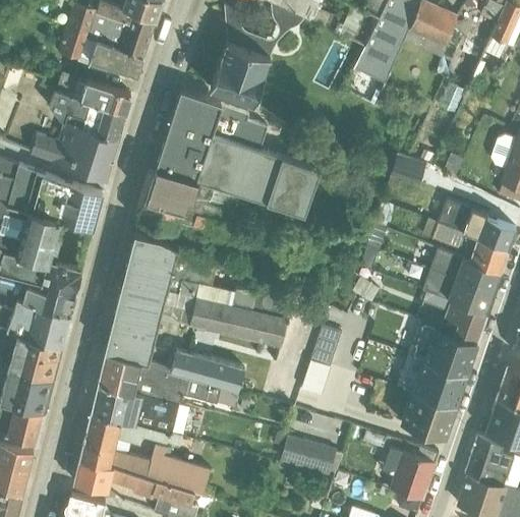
[(133,14),(154,22),(162,0),(122,0),(120,8),(100,0),(99,0),(95,10),(130,23),(133,14)]
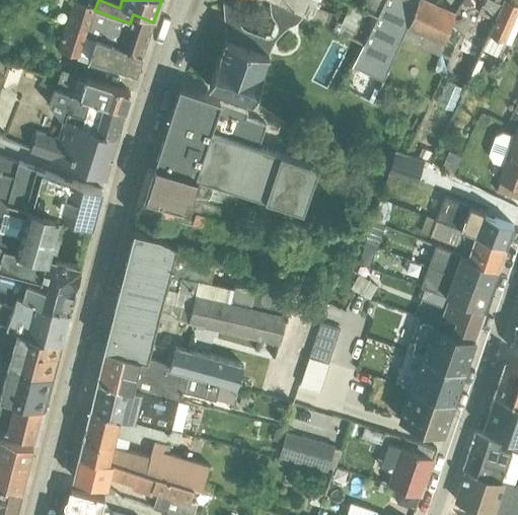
[(221,0),(226,44),(269,58),(275,43),(280,38),(286,31),(290,28),(295,27),(298,24),(302,20),(303,19),(270,4),(270,6),(270,13),(271,18),(273,22),(276,25),(278,28),(278,30),(277,34),(276,38),(273,41),(270,42),(267,41),(243,31),(240,28),(239,26),(237,0),(221,0)]
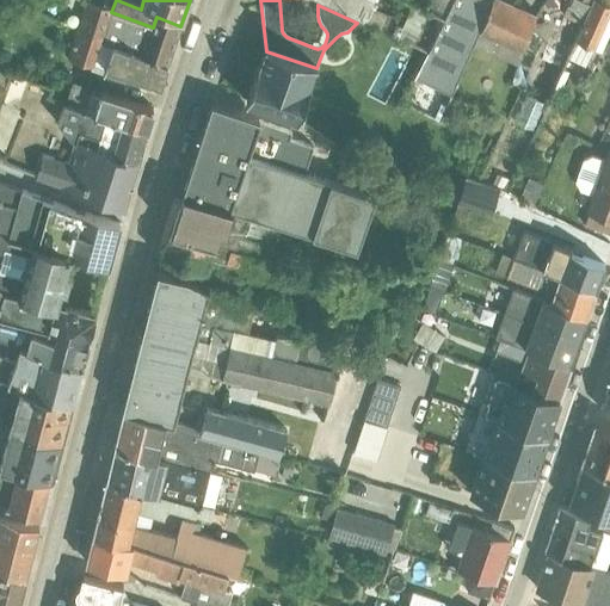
[(307,0),(318,5),(357,23),(367,28),(377,32),(413,48),(427,17),(442,23),(451,0),(398,0),(410,6),(401,25),(374,13),(379,1),(375,0),(307,0)]
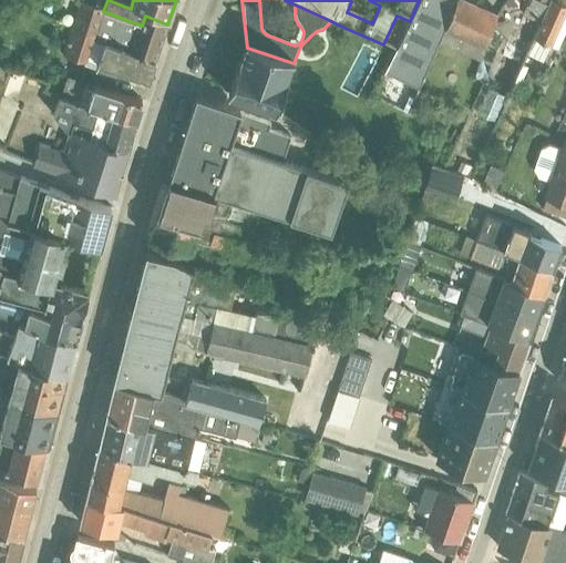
[(419,0),(410,21),(383,74),(419,91),(440,48),(446,32),(455,0),(419,0)]
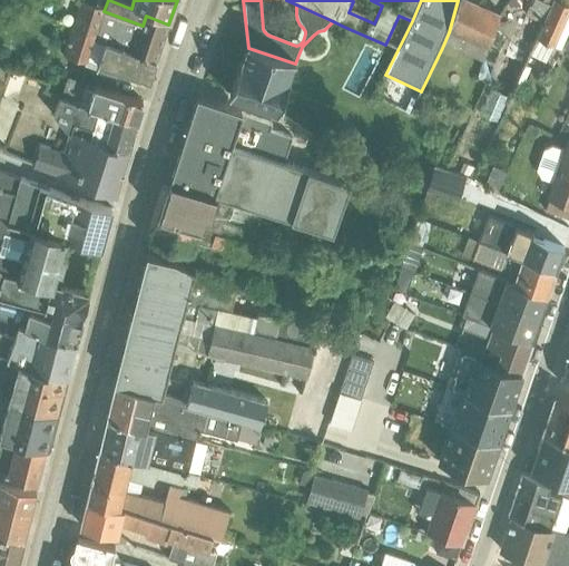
[(458,0),(449,32),(488,50),(502,17),(464,0),(458,0)]
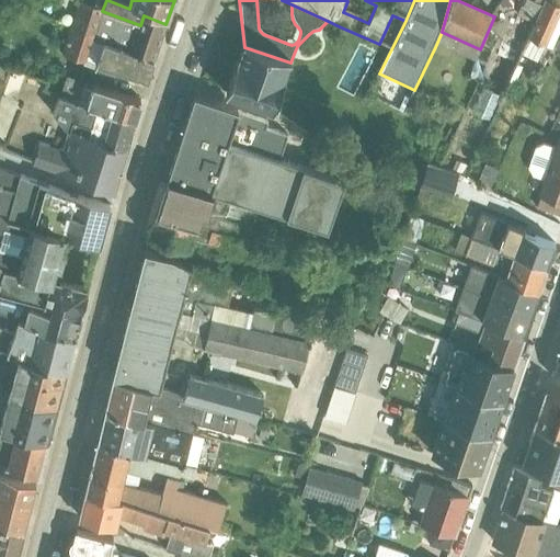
[(534,26),(546,0),(516,0),(518,1),(518,0),(535,0),(534,4),(524,0),(516,19),(534,26)]
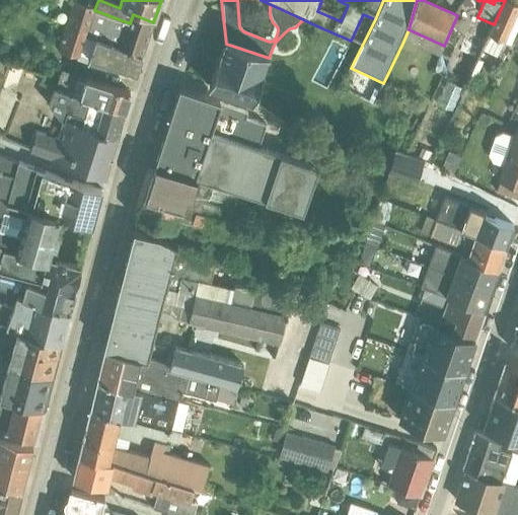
[(517,0),(505,0),(494,24),(481,53),(484,54),(497,59),(504,45),(508,47),(510,48),(514,39),(517,29),(517,0)]
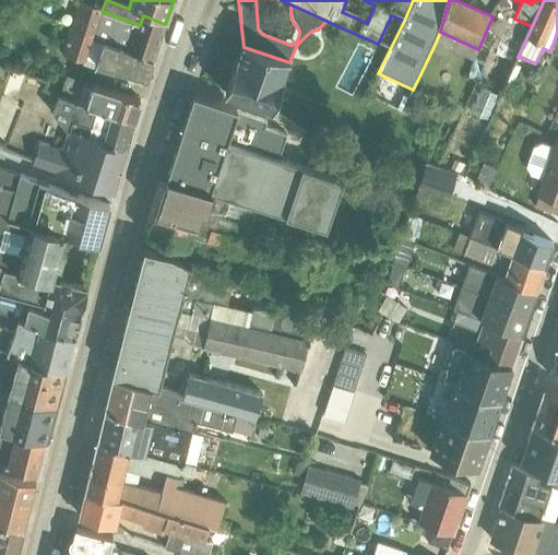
[(68,37),(152,63),(165,24),(143,15),(140,25),(102,11),(80,2),(68,37)]
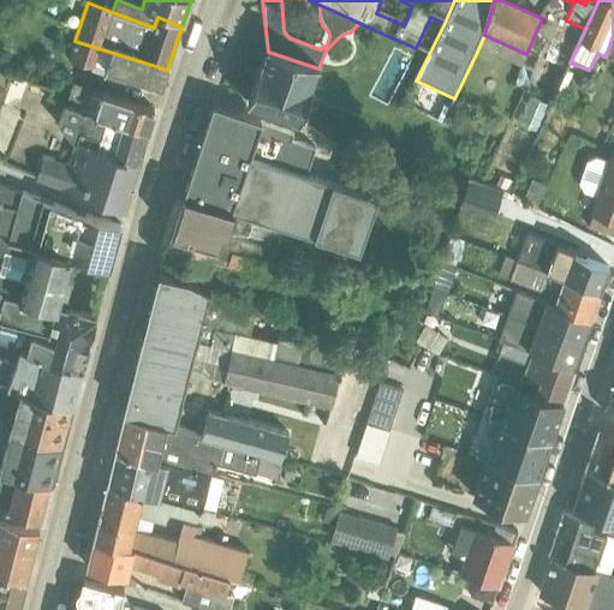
[(484,35),(477,52),(519,70),(526,54),(484,35)]
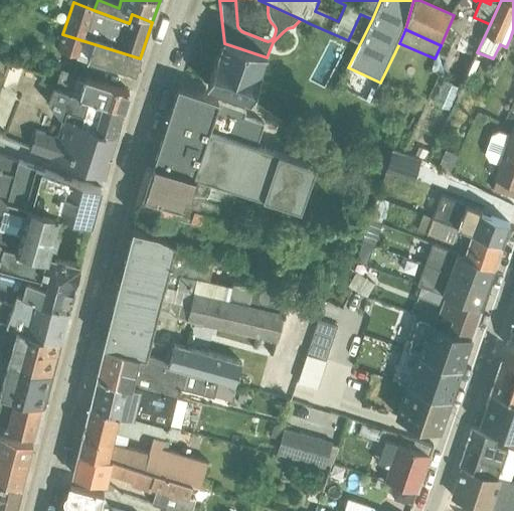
[(140,58),(62,34),(55,52),(82,61),(134,77),(140,58)]
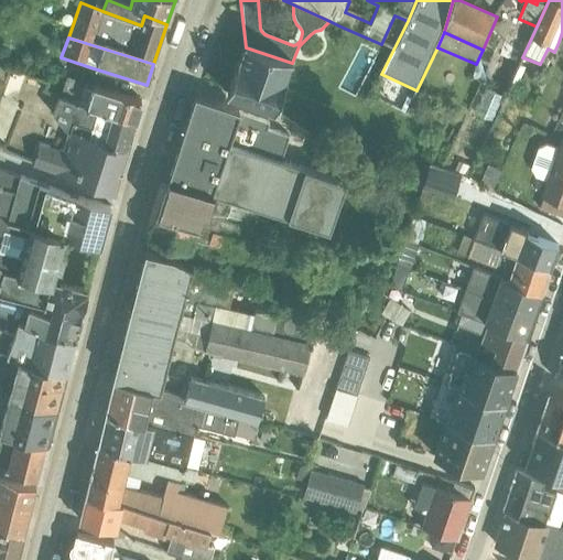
[(292,63),(246,47),(238,66),(226,97),(273,115),(292,63)]
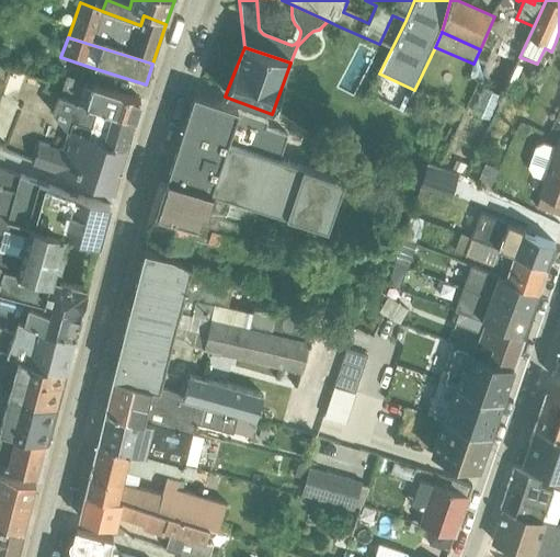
[(10,76),(0,102),(15,108),(25,81),(10,76)]
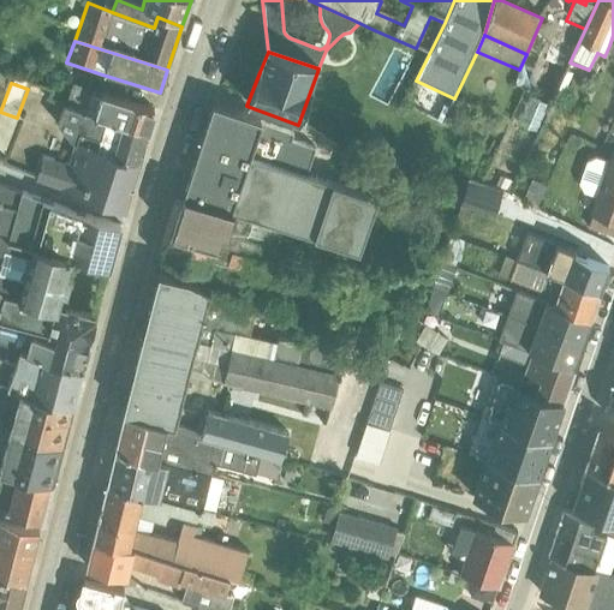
[(65,107),(84,114),(89,97),(91,93),(72,87),(65,107)]
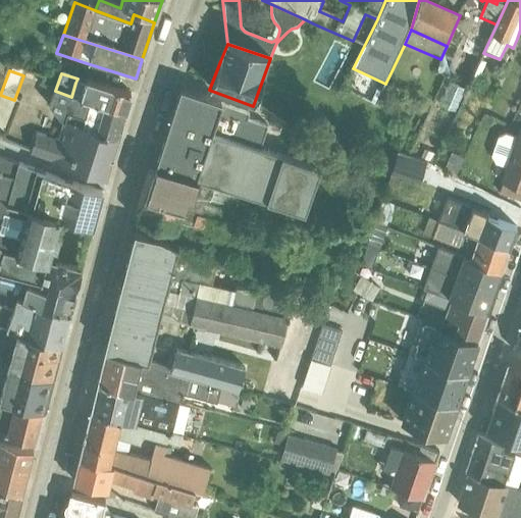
[(71,97),(124,114),(129,97),(77,79),(75,83),(71,97)]
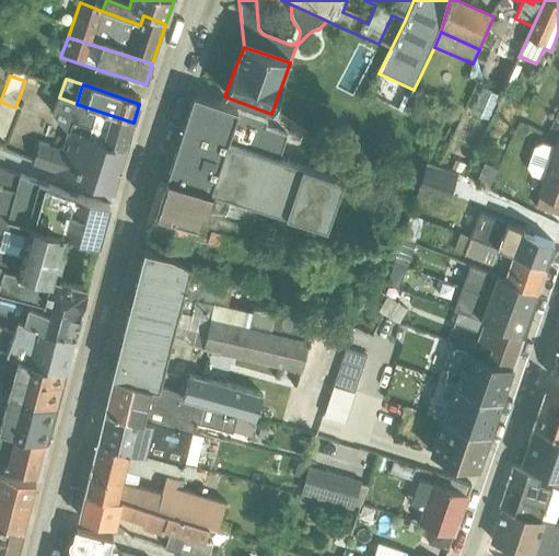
[(410,95),(402,116),(410,120),(419,100),(412,96),(410,95)]
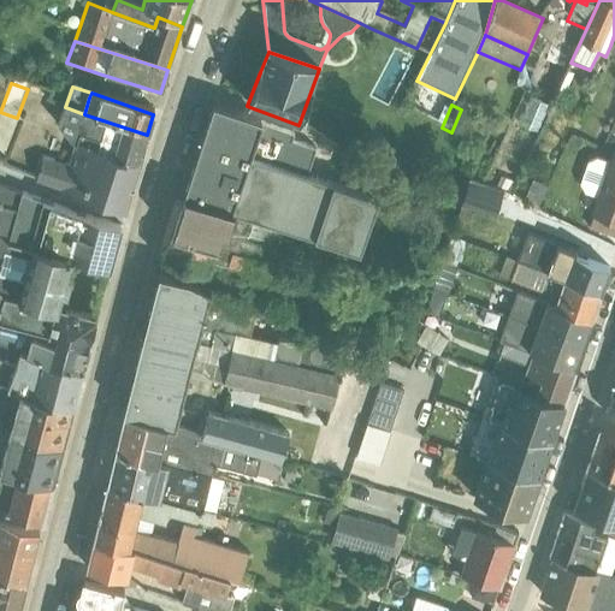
[(75,146),(137,167),(147,135),(84,114),(65,107),(64,107),(57,126),(75,146)]
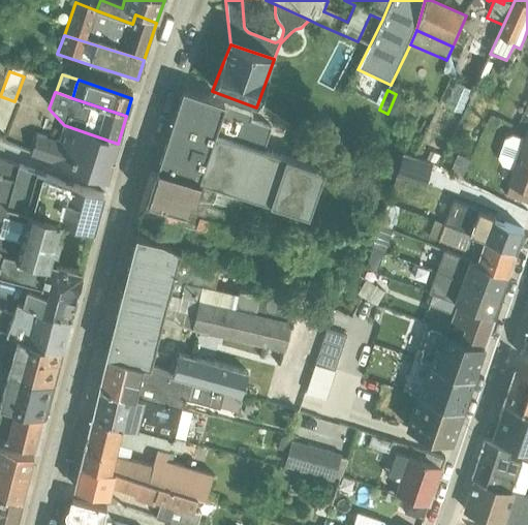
[(157,172),(241,197),(308,218),(322,173),(262,151),(270,130),(250,124),(253,117),(224,107),(184,94),(157,172)]
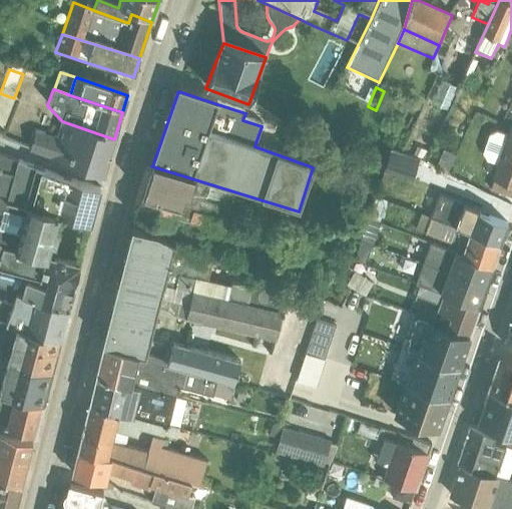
[(114,139),(62,121),(56,139),(36,133),(30,153),(103,178),(114,139)]
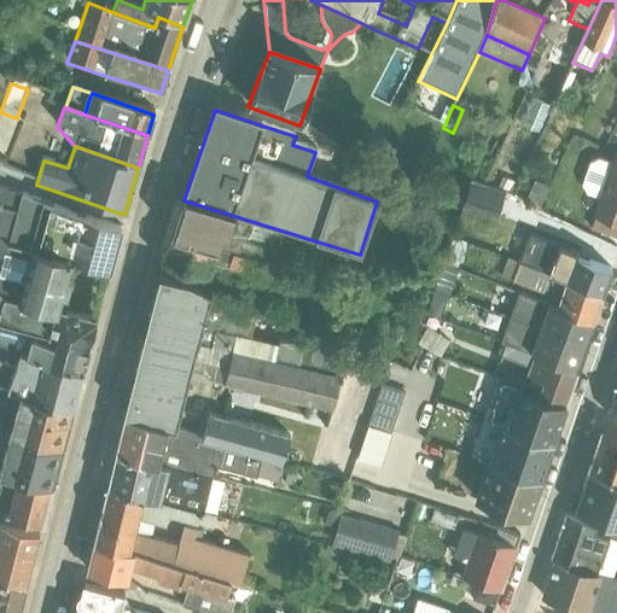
[(609,167),(597,200),(591,219),(594,220),(591,233),(616,241),(616,156),(613,155),(609,167)]
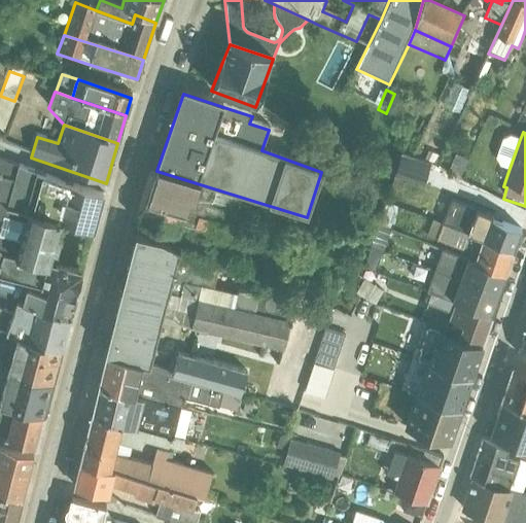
[(509,171),(519,142),(510,138),(501,142),(495,161),(498,168),(509,171)]
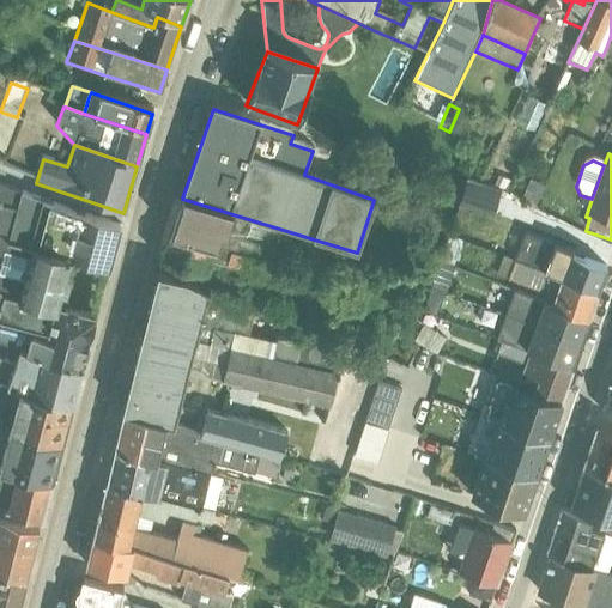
[(522,200),(529,181),(517,176),(510,195),(522,200)]
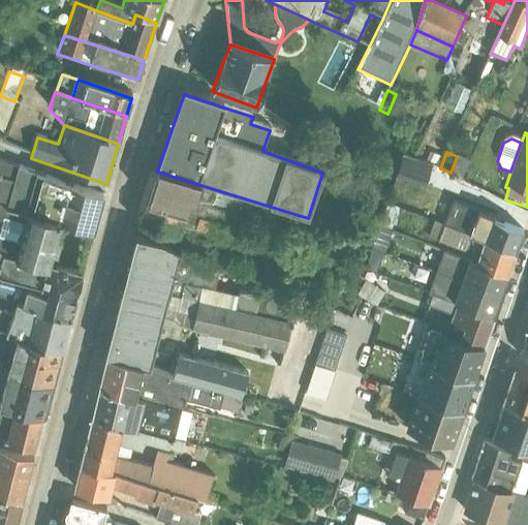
[(387,173),(408,180),(411,173),(403,171),(405,163),(393,158),(387,173)]
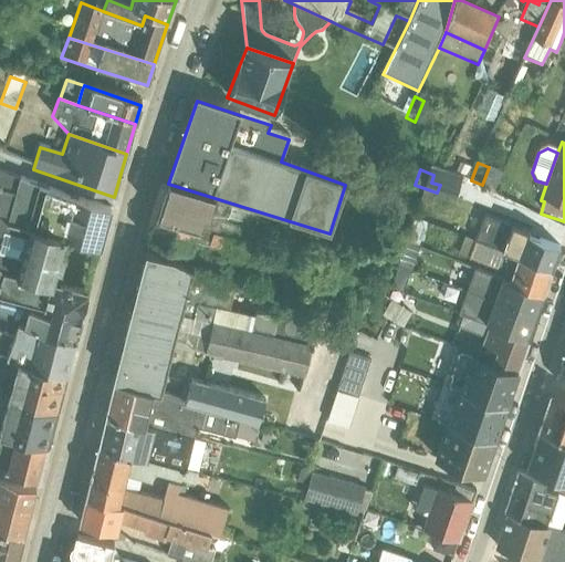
[(489,169),(481,188),(494,194),(502,175),(489,169)]
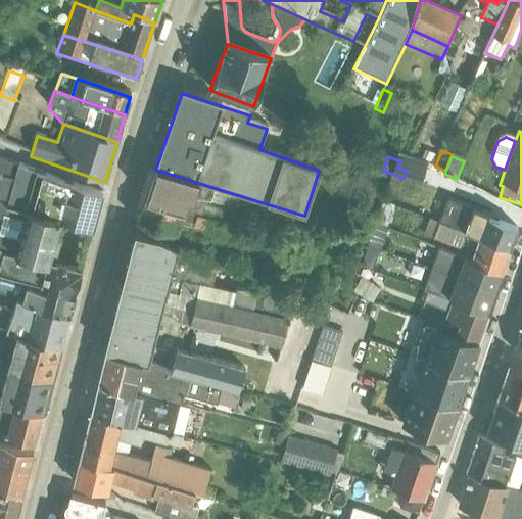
[(0,248),(48,264),(51,249),(53,250),(55,240),(54,240),(59,223),(6,206),(18,167),(0,158),(0,248)]
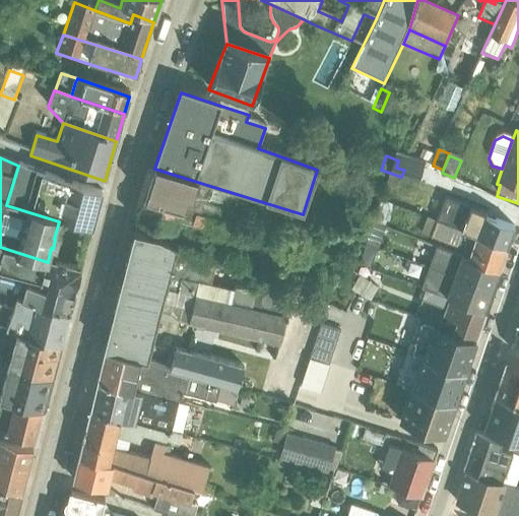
[(6,205),(59,221),(91,231),(102,194),(69,183),(18,166),(6,205)]
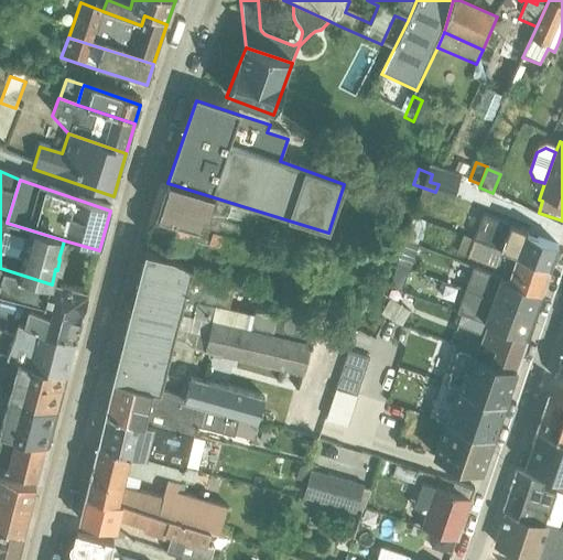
[(158,216),(246,245),(257,211),(168,183),(158,216)]
